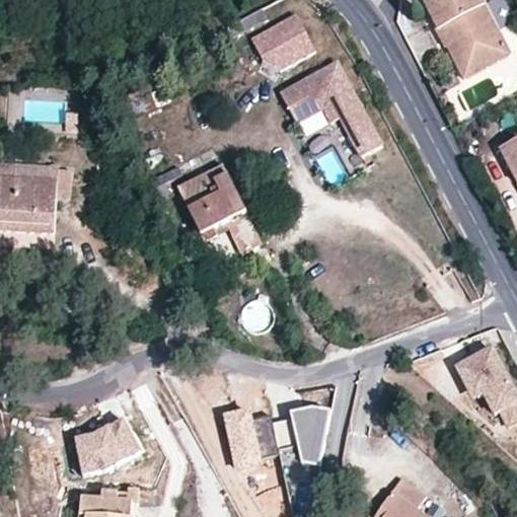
[(500,33),(481,0),(423,0),(458,66),(485,53),(479,43),(500,33)]
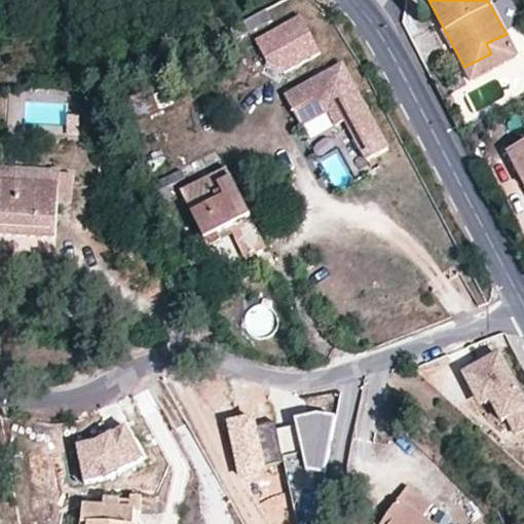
[(253,40),(264,60),(283,70),(317,50),(297,14),(253,40)]
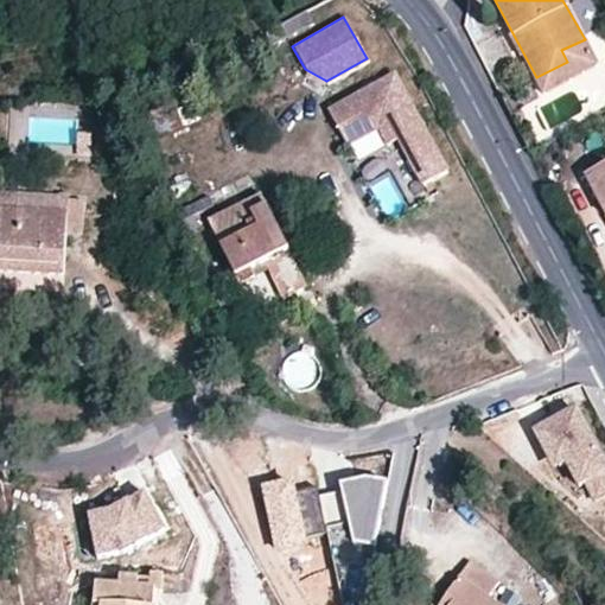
[(597,63),(585,39),(561,50),(567,62),(536,77),(542,90),(597,63)]
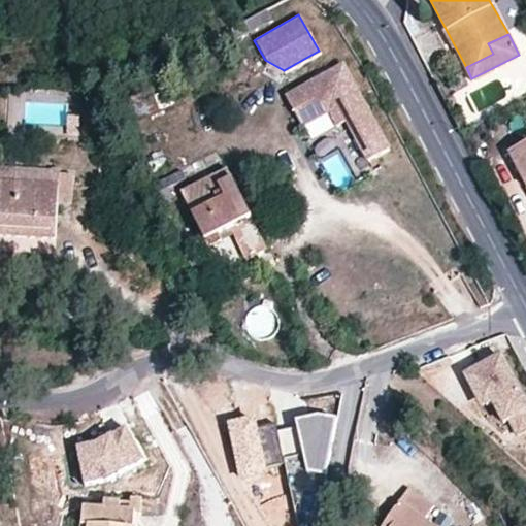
[(388,145),(340,62),(284,94),(301,124),(328,108),(336,103),(367,157),(388,145)]
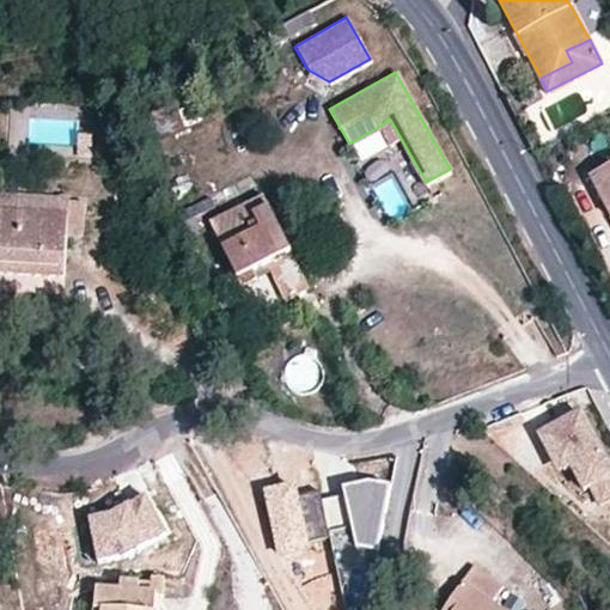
[(400,136),(390,120),(380,126),(390,142),(400,136)]
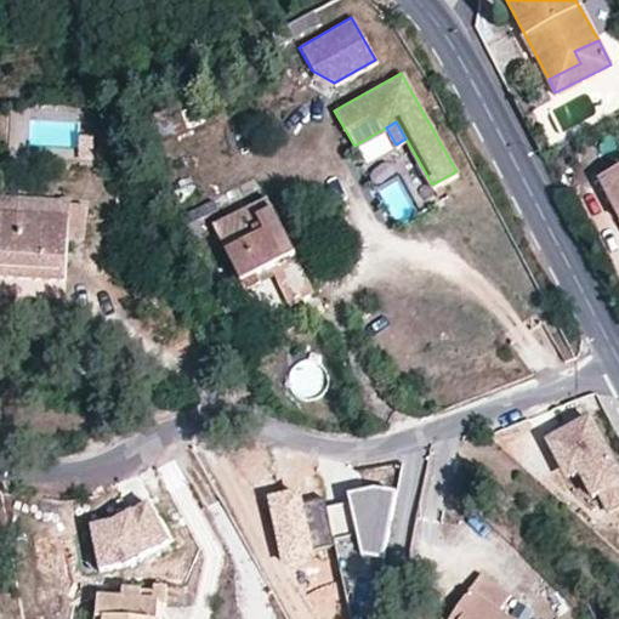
[(618,166),(598,177),(618,214),(618,166)]
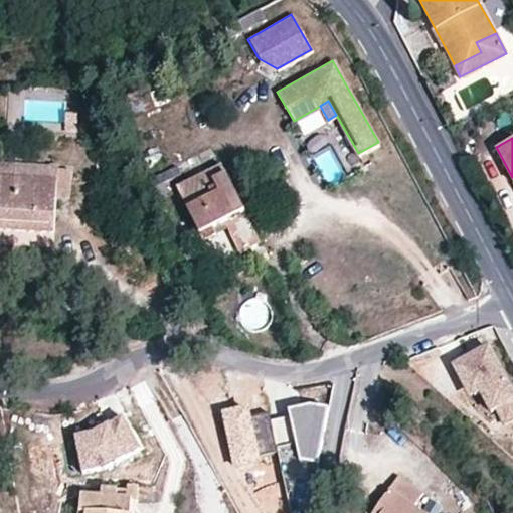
[(258,240),(219,162),(175,185),(201,239),(225,228),(237,251),(258,240)]
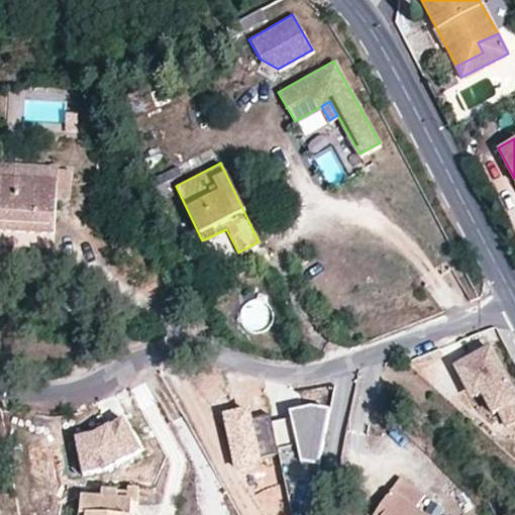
[(0,176),(55,180),(56,168),(0,164),(0,176)]
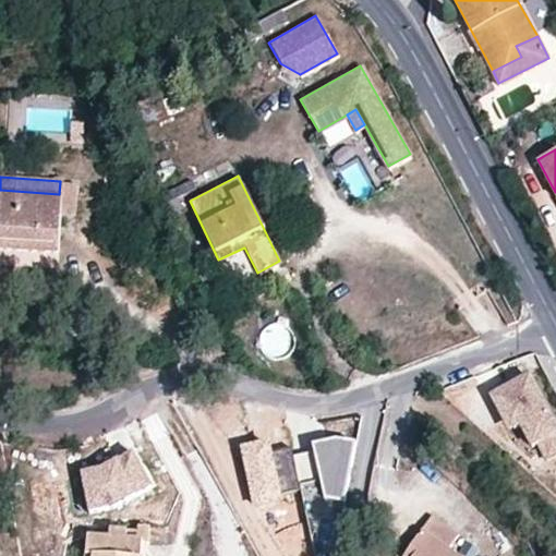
[(75,182),(60,181),(59,194),(0,190),(0,245),(57,250),(60,212),(73,213),(75,182)]
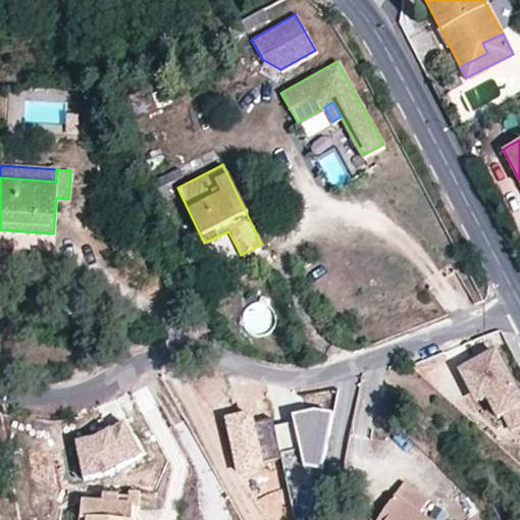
[(519,421),(519,405),(488,349),(457,367),(473,397),(483,392),(495,412),(500,409),(509,427),(519,421)]
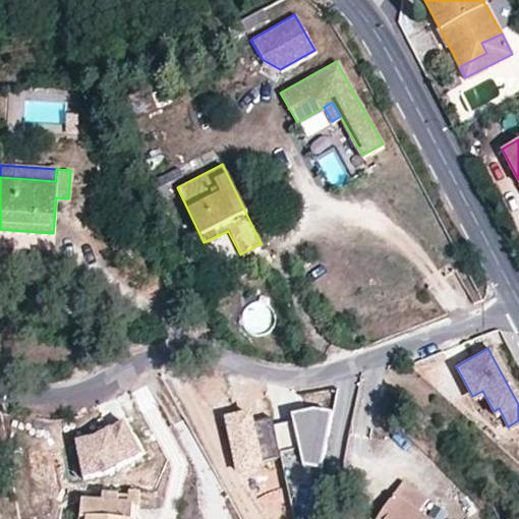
[(248,407),(224,412),(235,472),(260,467),(248,407)]
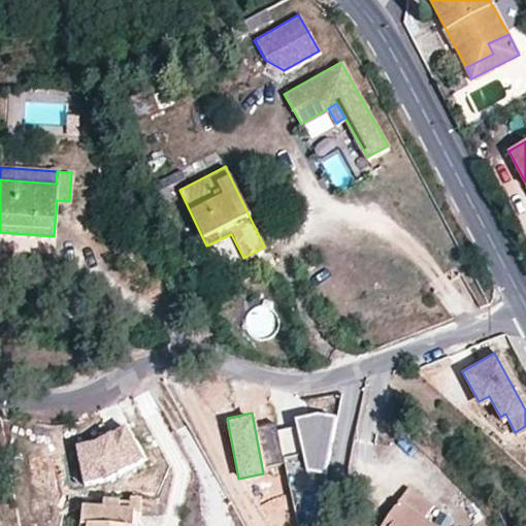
[(327,471),(336,417),(316,414),(296,418),(297,424),(277,428),(284,455),(302,451),(306,468),(327,471)]
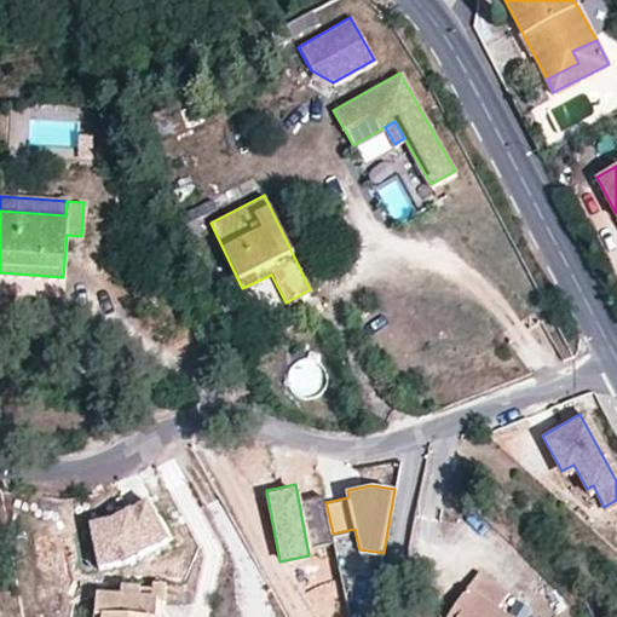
[(90,526),(98,569),(127,563),(167,541),(146,502),(111,522),(90,526)]
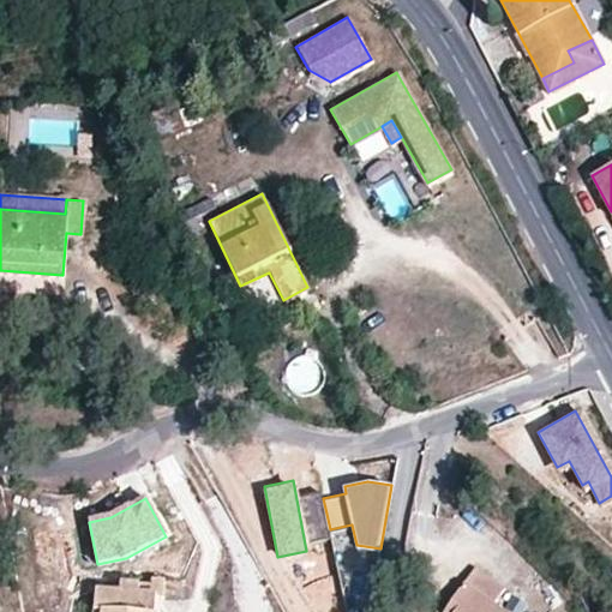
[(472,568),(448,603),(456,606),(451,611),(501,611),(489,604),(499,587),(472,568)]
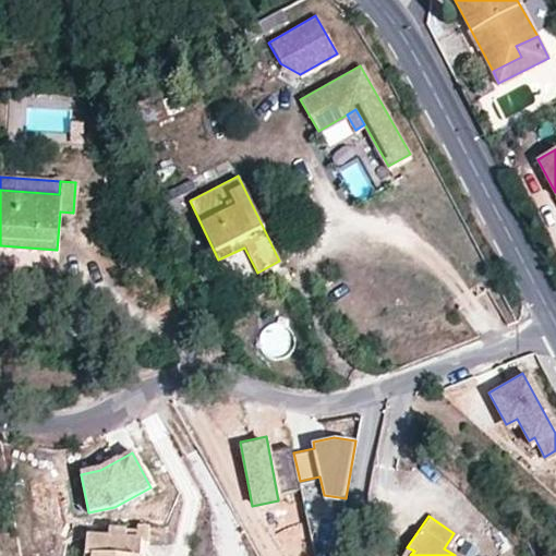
[(136,524),(134,531),(134,539),(139,539),(139,544),(146,545),(147,526),(136,524)]
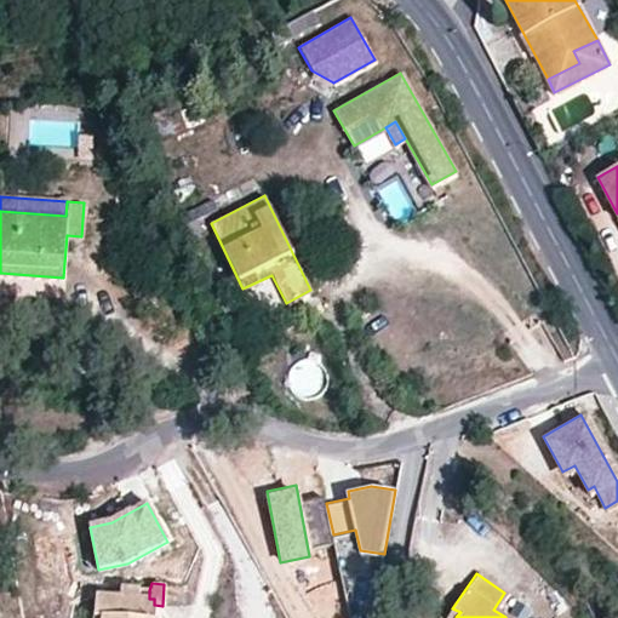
[(103,614),(102,617),(152,617),(154,605),(154,599),(149,599),(149,590),(119,587),(118,598),(95,594),(92,613),(103,614)]
